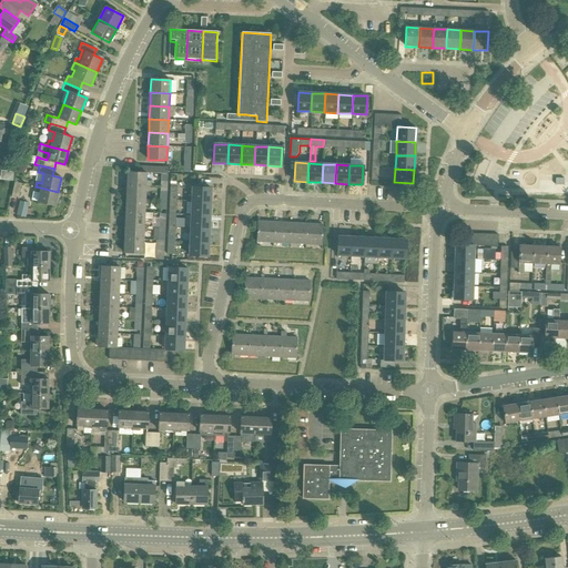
[(127,186),(146,186),(151,188),(152,183),(146,183),(146,173),(128,172),(127,186)]
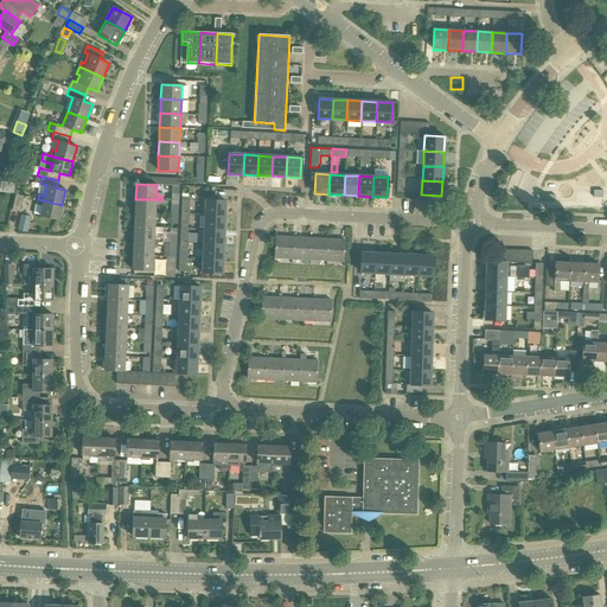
[(12,210),(20,211),(24,196),(16,195),(12,210)]
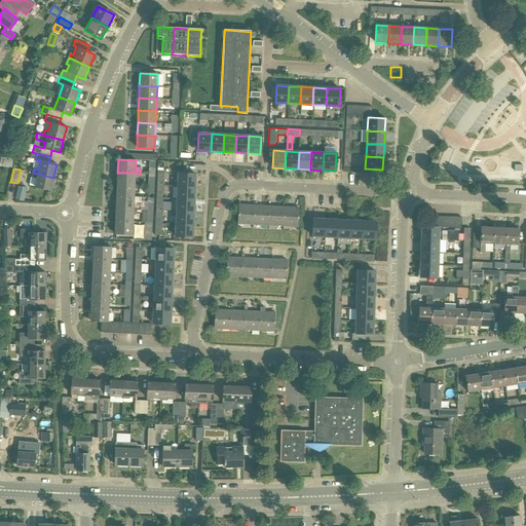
[(53,178),(33,173),(32,178),(36,179),(34,186),(51,190),(53,178)]
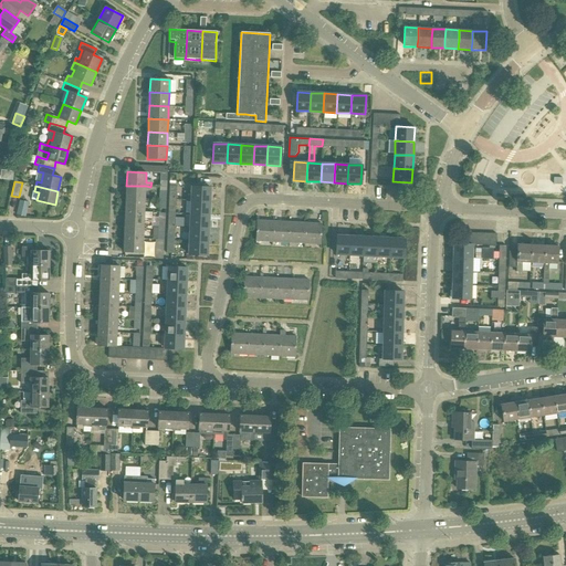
[(126,198),(145,199),(146,186),(126,186),(126,198)]
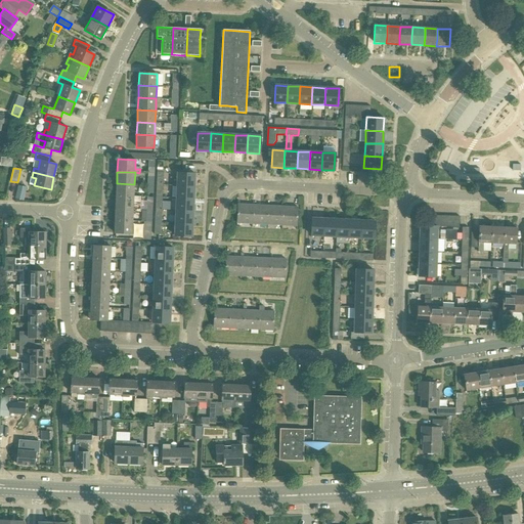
[(177,186),(194,186),(194,173),(177,173),(177,186)]
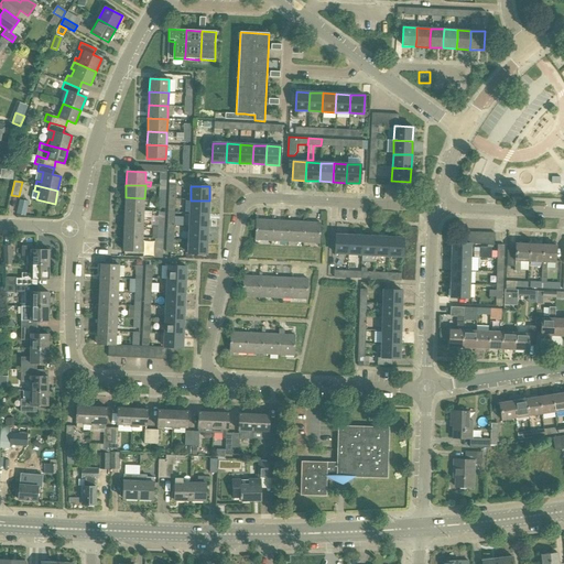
[(125,210),(143,212),(144,198),(126,197),(125,210)]
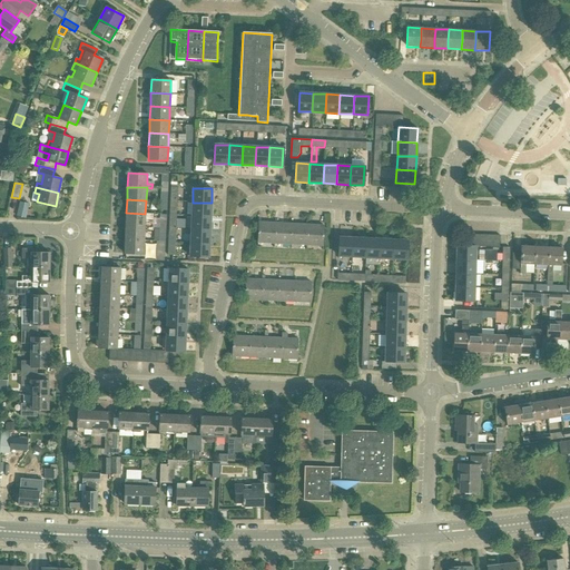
[(17,216),(26,218),(28,205),(19,203),(17,216)]
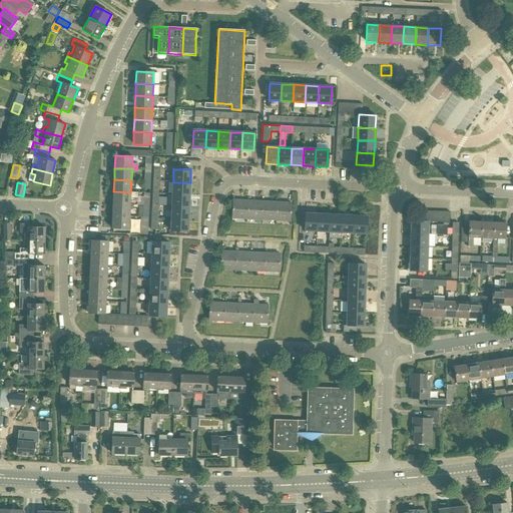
[(190,182),(173,182),(172,194),(189,195),(190,182)]
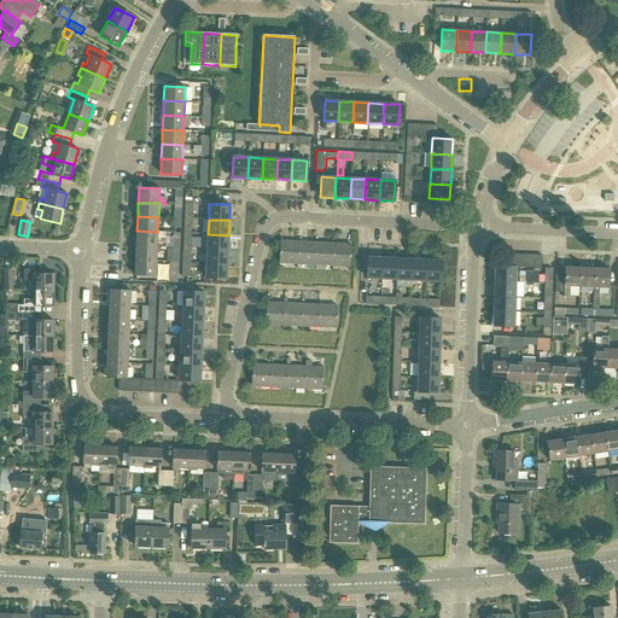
[(136,246),(157,246),(157,239),(167,239),(167,232),(157,232),(136,231),(136,246)]
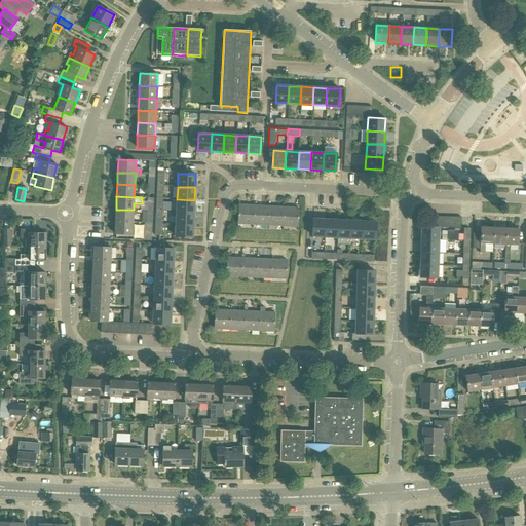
[(177,212),(193,213),(194,200),(177,199),(177,212)]
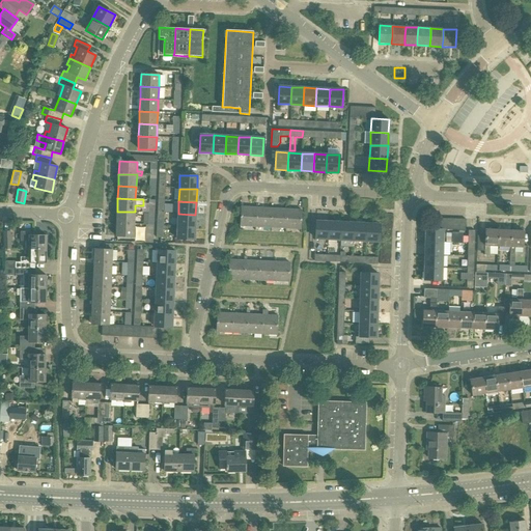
[(240,226),(255,227),(256,208),(241,207),(240,226)]
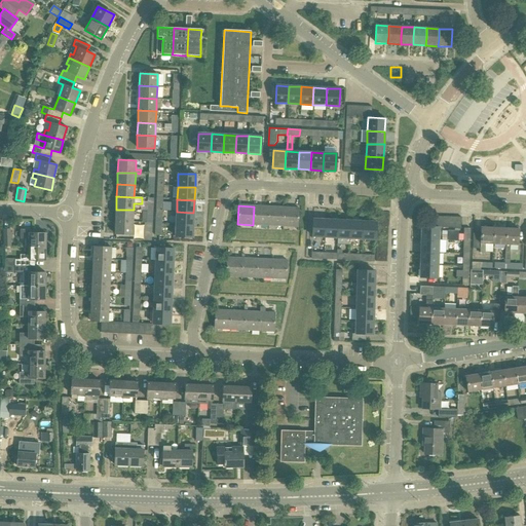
[(253,225),(268,226),(269,207),(254,207),(253,225)]
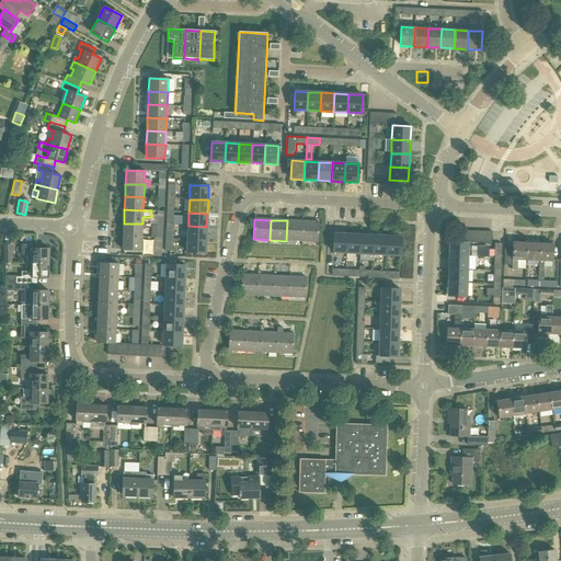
[(287,220),(286,241),(300,242),(301,221),(287,220)]
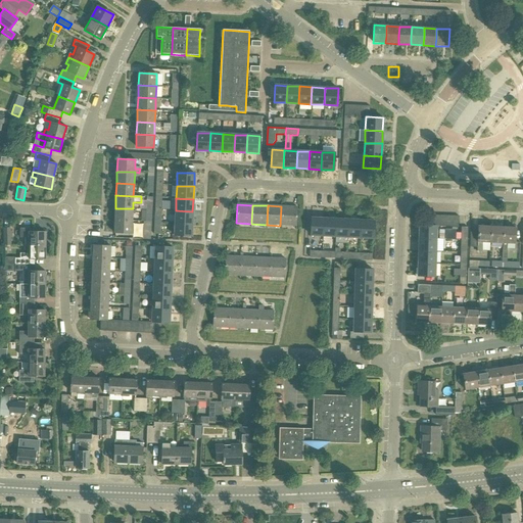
[(281,206),(280,226),(295,226),(296,207),(281,206)]
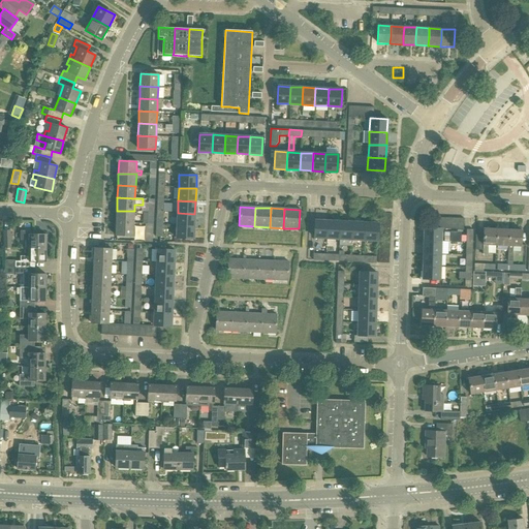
[(117,211),(116,222),(133,223),(134,211),(117,211)]
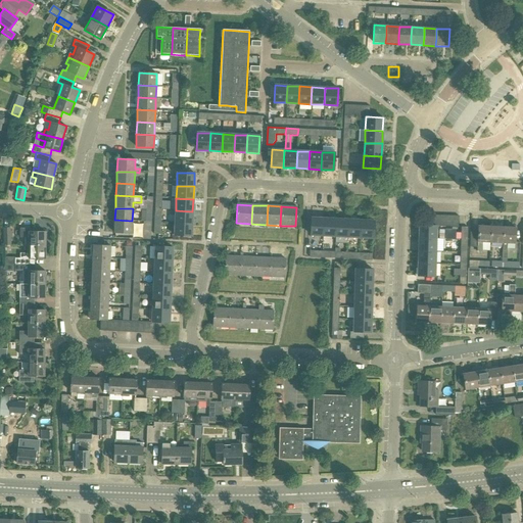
[(176,210),(175,224),(192,225),(192,211),(176,210)]
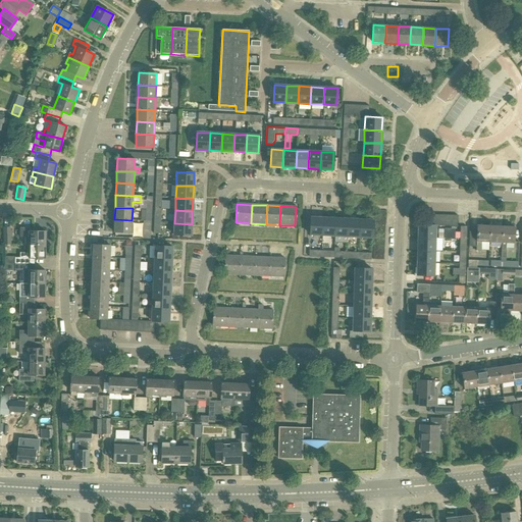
[(310,235),(322,236),(323,228),(323,218),(311,217),(310,235)]
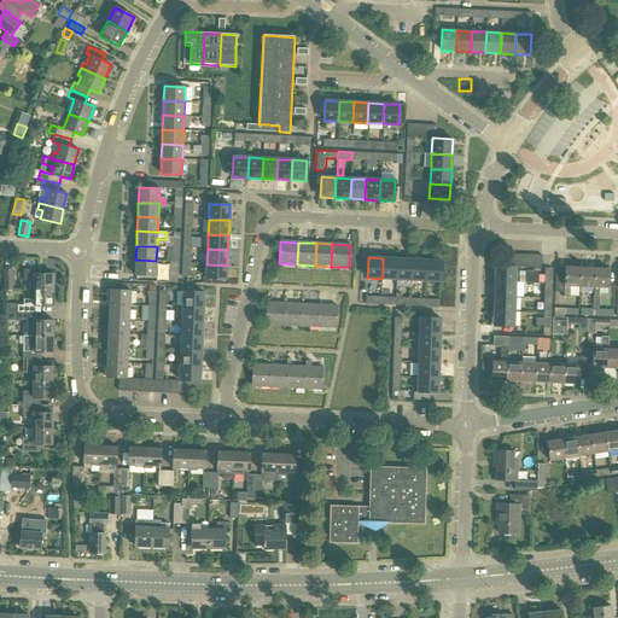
[(382,279),(397,279),(397,272),(398,258),(383,258),(383,270),(382,279)]
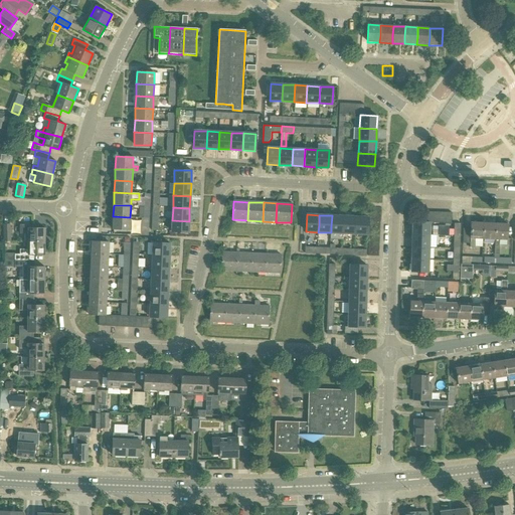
[(331,232),(343,233),(343,227),(344,216),(332,215),(331,226),(331,232)]
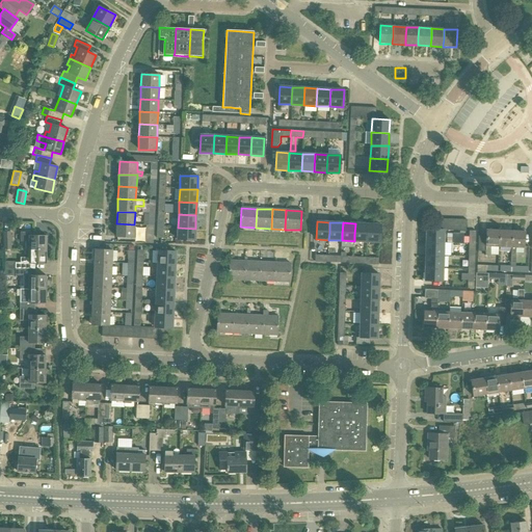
[(134,224),(116,223),(115,237),(134,237),(134,224)]
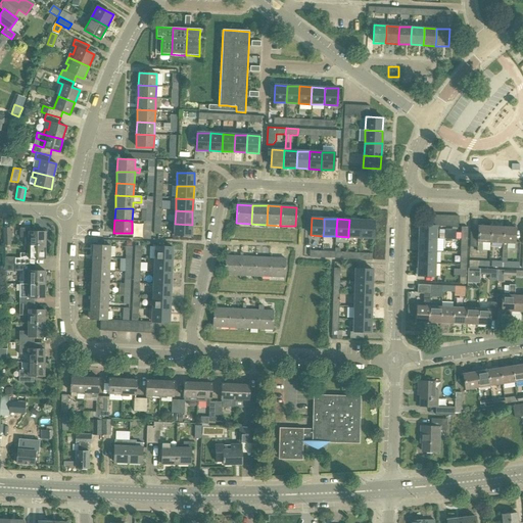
[(348,237),(361,238),(362,232),(362,221),(349,220),(348,231),(348,237)]
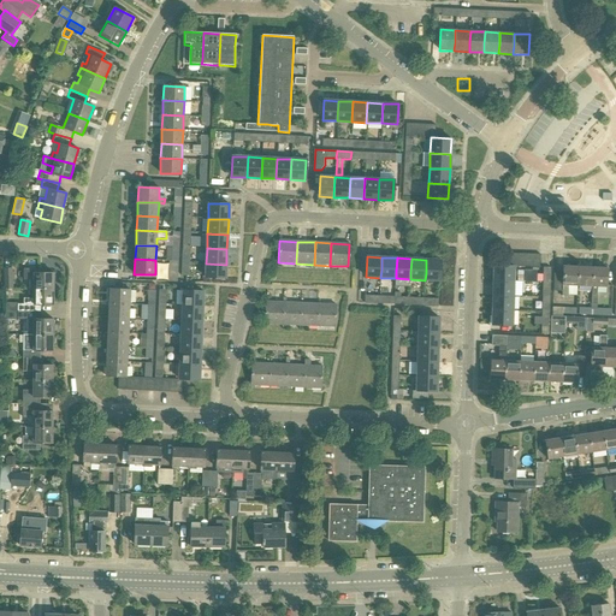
[(426,273),(425,280),(440,280),(440,260),(426,260),(426,273)]
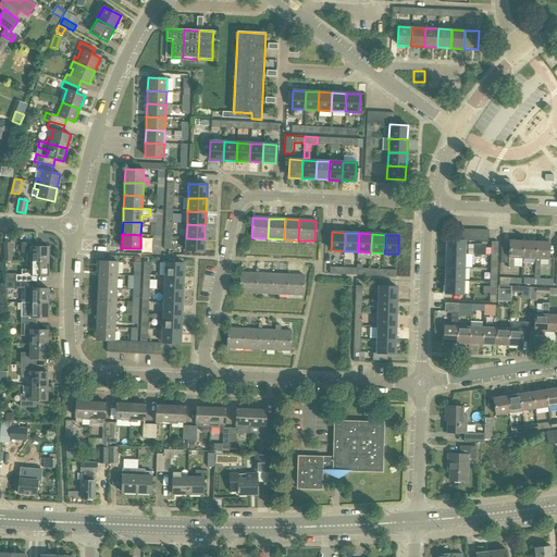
[(205,239),(186,238),(186,250),(203,251),(205,239)]
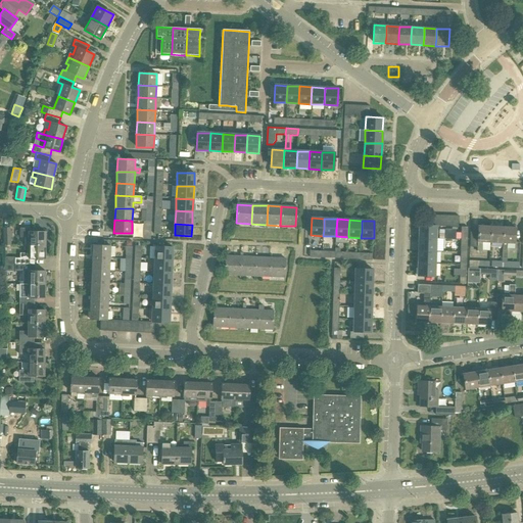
[(419,238),(436,239),(437,226),(433,226),(427,226),(420,225),(419,238)]
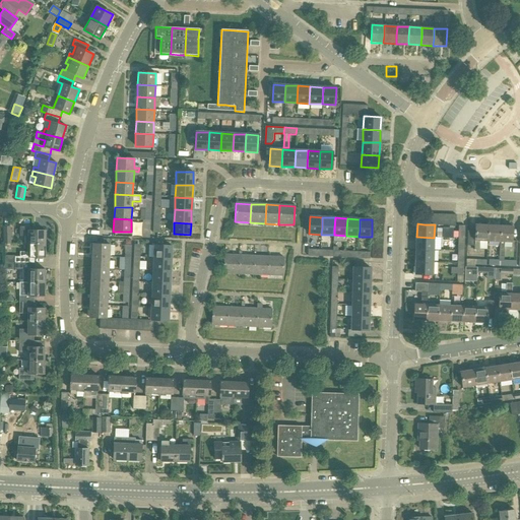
[(486,242),(488,225),(475,224),(474,231),(468,231),(467,245),(474,246),(473,250),(478,250),(479,241),(486,242)]
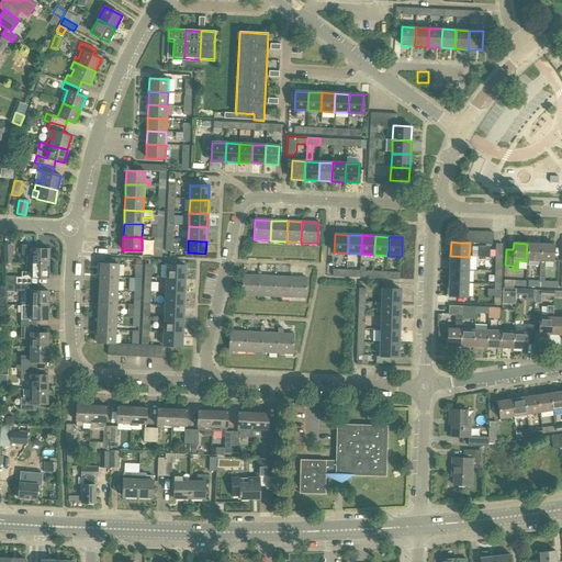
[(526,261),(540,261),(540,244),(527,244),(526,261)]
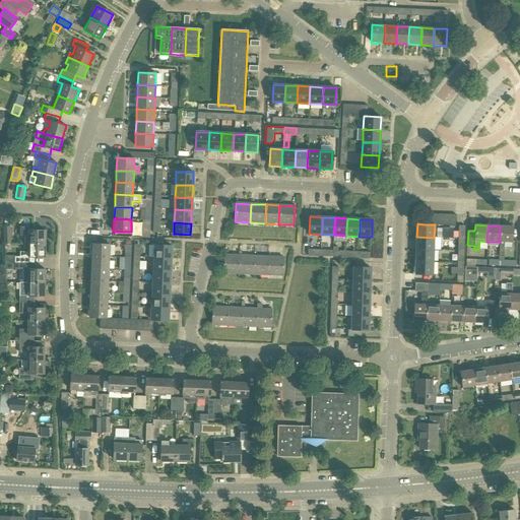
[(500,225),(500,242),(499,249),(504,250),(505,242),(512,243),(513,226),(500,225)]
